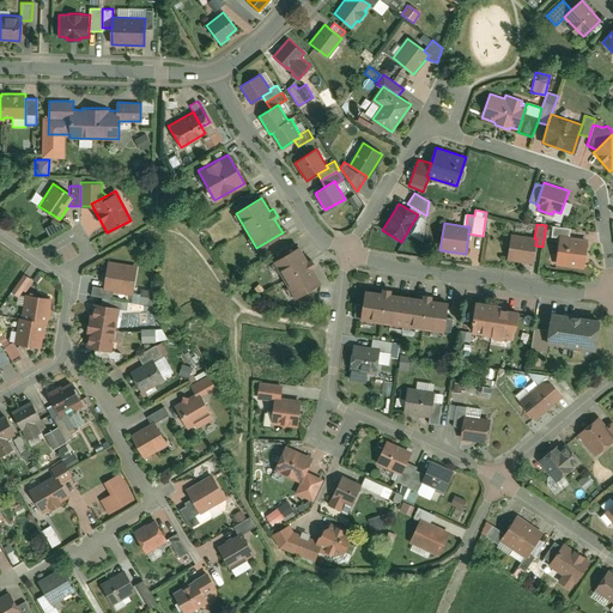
[(560,236),(568,237),(569,229),(552,226),(551,237),(560,238),(560,236)]
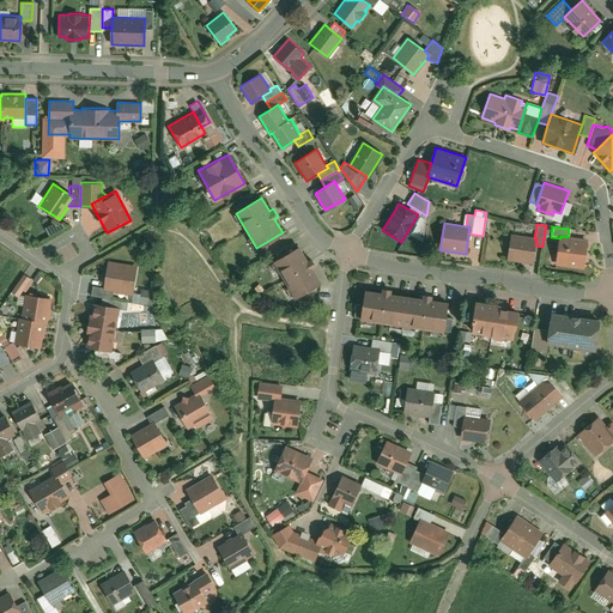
[(513,235),(509,258),(532,262),(535,246),(536,238),(534,238),(513,235)]
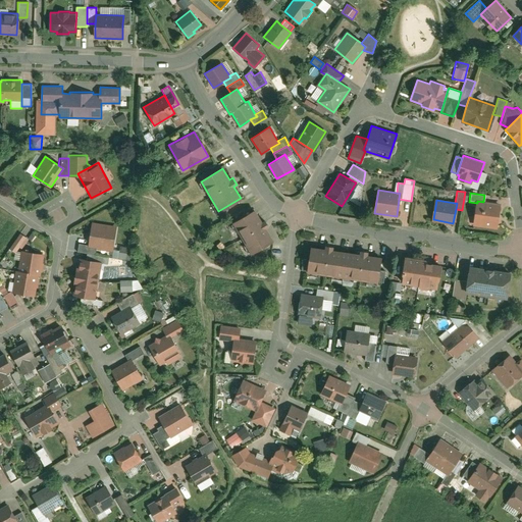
[(477,203),(474,224),(497,227),(500,204),(483,202),(477,201),(477,203)]
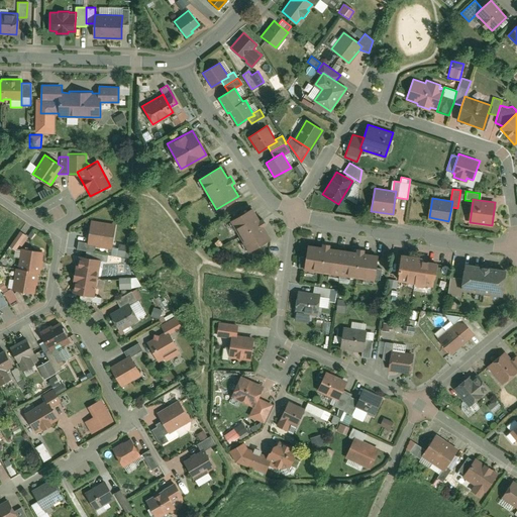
[(253,208),(230,220),(247,251),(271,238),(264,226),(266,224),(263,217),(260,219),(253,208)]
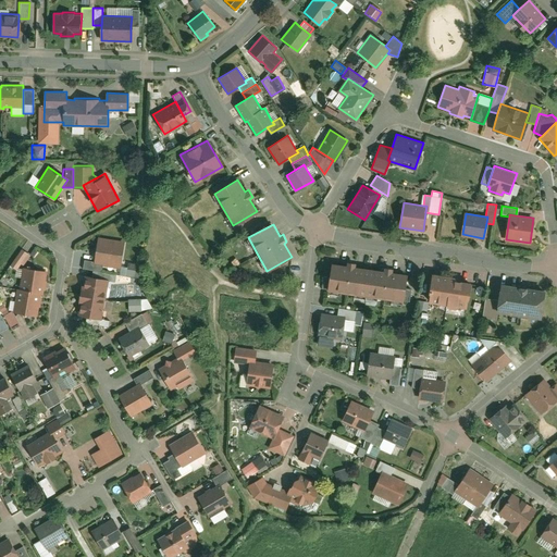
[(94,261),(94,262),(102,263),(119,267),(123,243),(99,237),(94,261)]
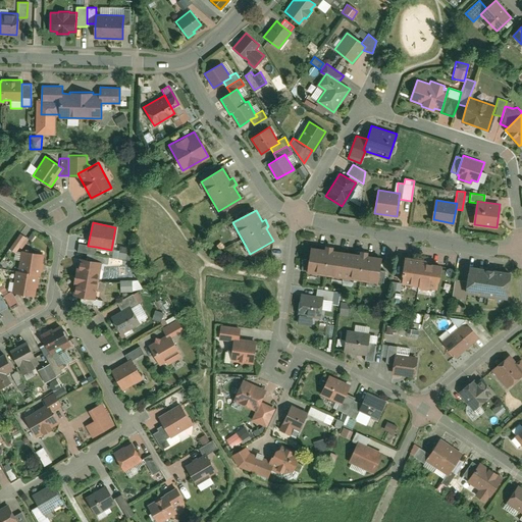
[(19,233),(10,249),(15,252),(19,247),(21,248),(28,239),(19,233)]
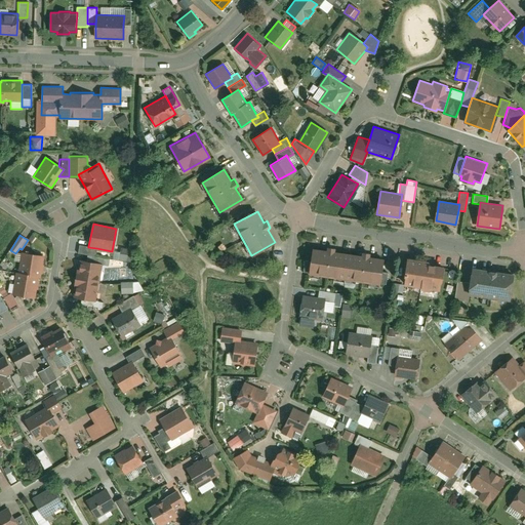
[(95,256),(96,248),(88,247),(88,246),(79,244),(78,253),(95,256)]
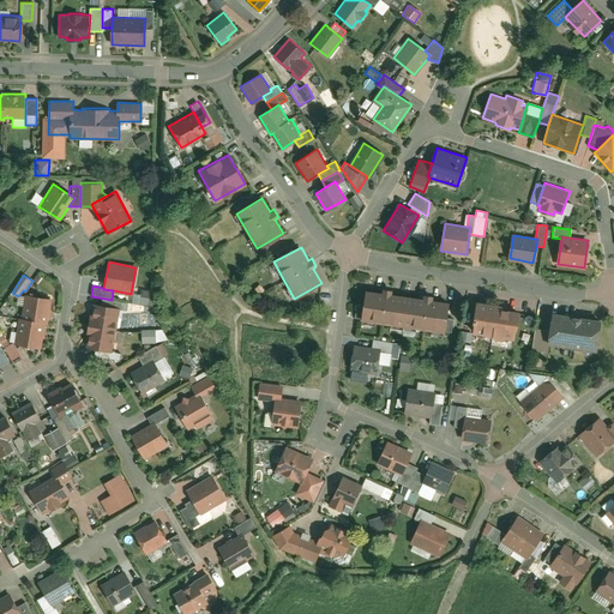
[(367,290),(362,319),(445,331),(449,302),(433,300),(433,296),(423,294),(422,298),(392,294),(393,290),(383,289),(381,293),(367,290)]
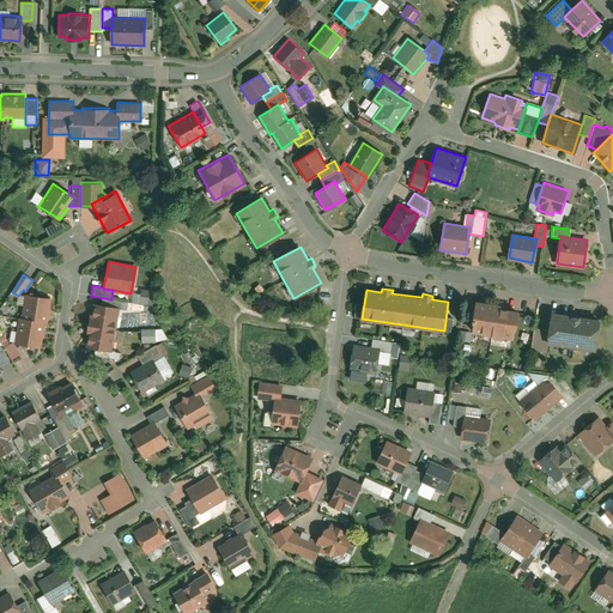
[(18,317),(14,344),(41,349),(44,323),(47,323),(50,299),(24,295),(20,319),(18,317)]
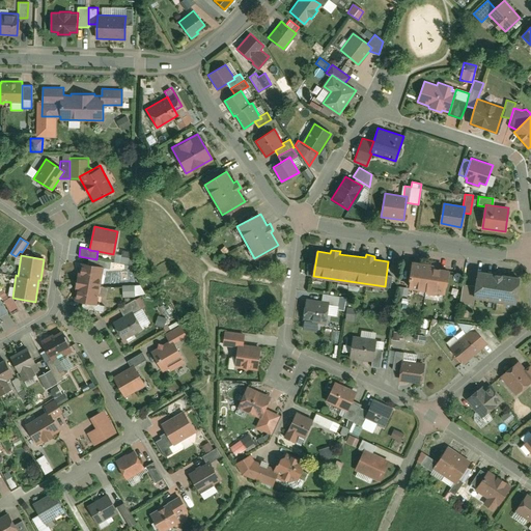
[(96,259),(95,266),(104,268),(109,269),(110,261),(96,259)]
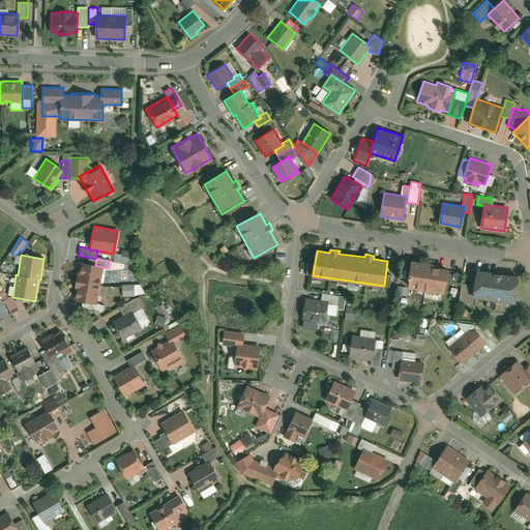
[(436,264),(411,260),(407,287),(443,293),(445,285),(447,283),(449,268),(435,266),(436,264)]
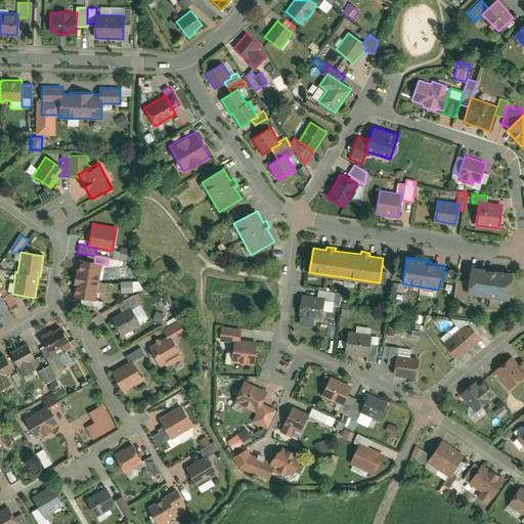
[(80,260),(73,297),(81,298),(95,301),(102,264),(94,262),(80,260)]
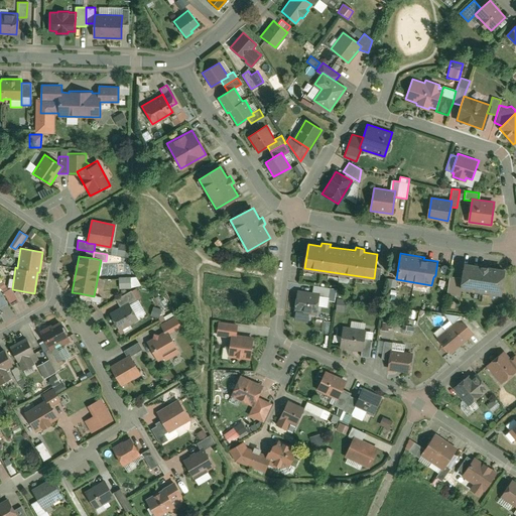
[(506,269),(465,262),(463,277),(461,286),(502,293),(506,269)]
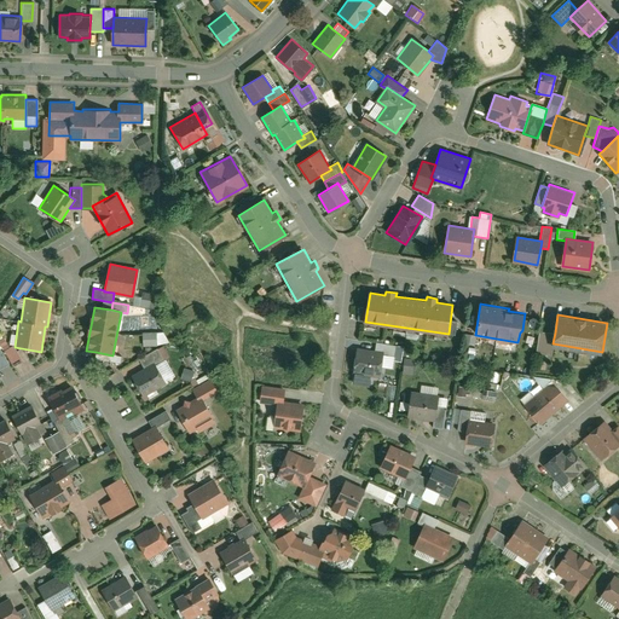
[(140,333),(142,346),(166,345),(165,331),(140,333)]
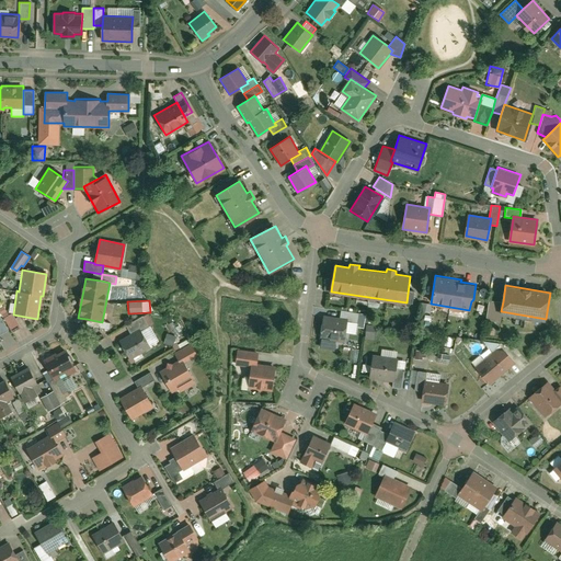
[(501,311),(503,301),(489,300),(485,321),(500,322),(501,311)]
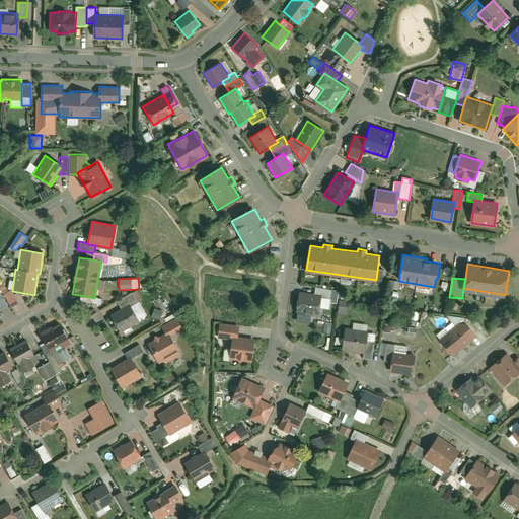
[(315,287),(314,294),(321,295),(330,296),(331,290),(315,287)]
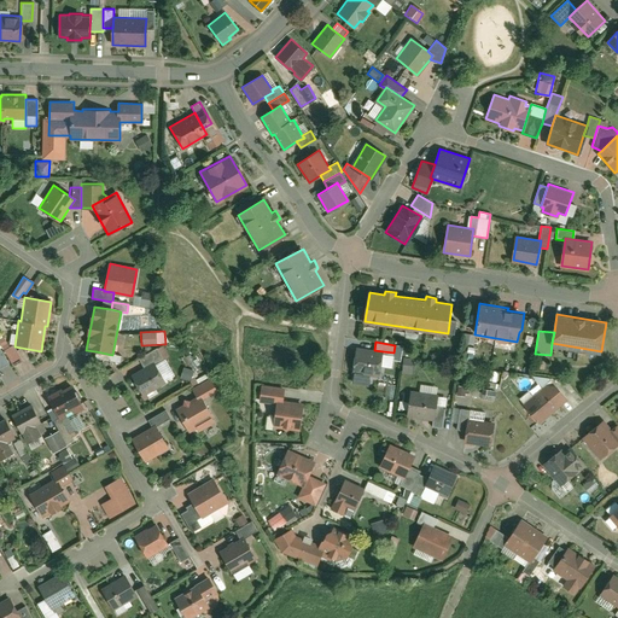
[(12,345),(1,351),(9,363),(10,367),(21,361),(12,345)]
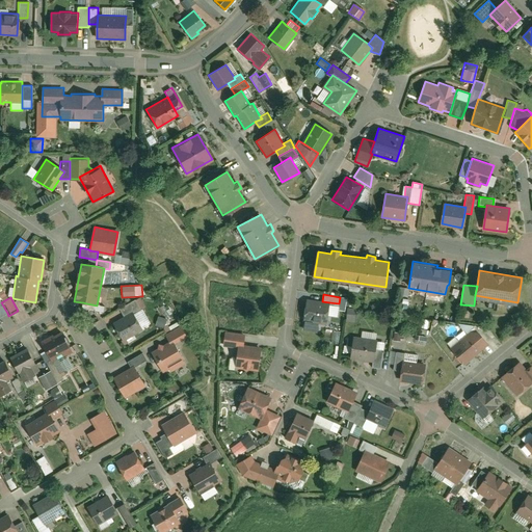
[(306,319),(303,329),(316,331),(318,321),(326,322),(329,302),(322,301),(306,298),(302,319),(306,319)]
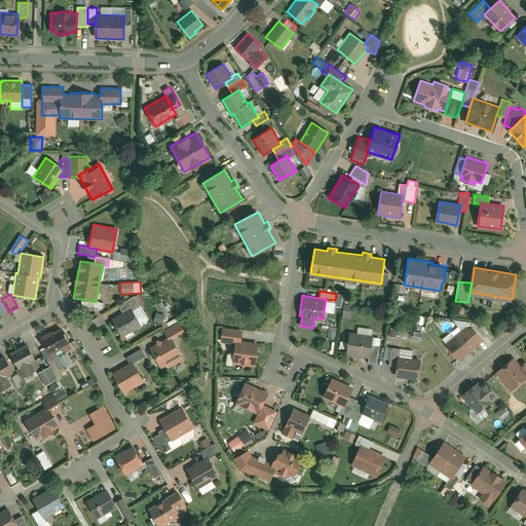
[(118,304),(123,313),(132,309),(139,306),(134,296),(118,304)]
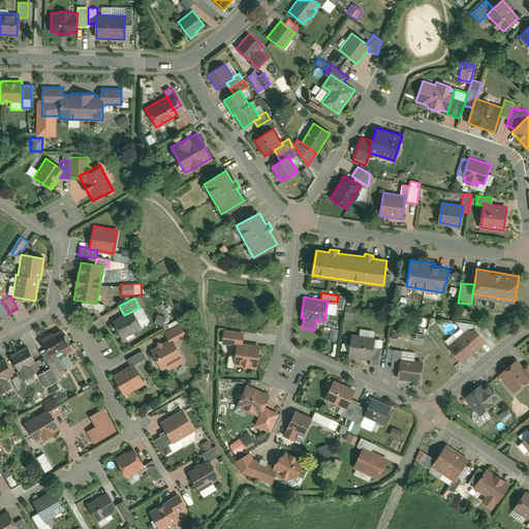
[(96,304),(82,301),(81,307),(102,311),(103,305),(96,304)]
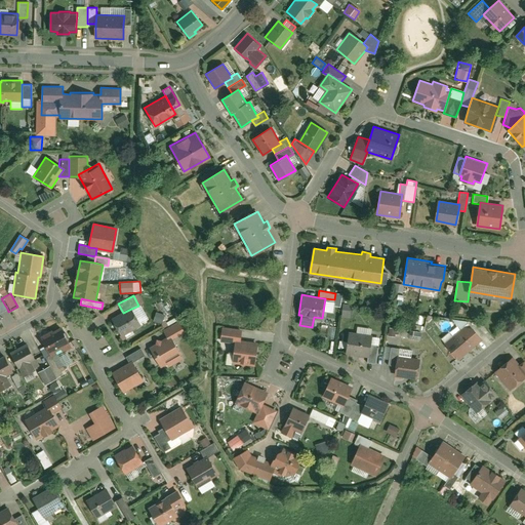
[(349,318),(351,306),(341,304),(339,316),(349,318)]
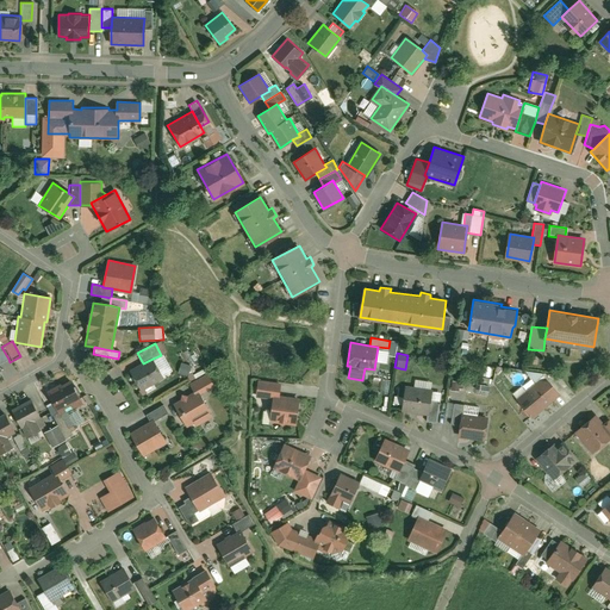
[(143,363),(131,371),(141,390),(163,378),(153,359),(143,363)]
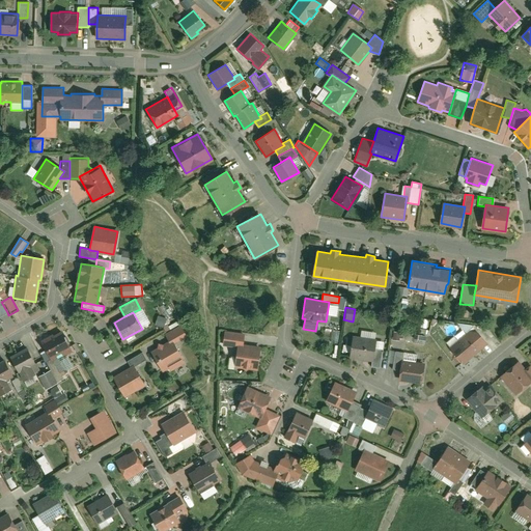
[(482,326),(476,331),(482,337),(483,339),(490,334),(482,326)]
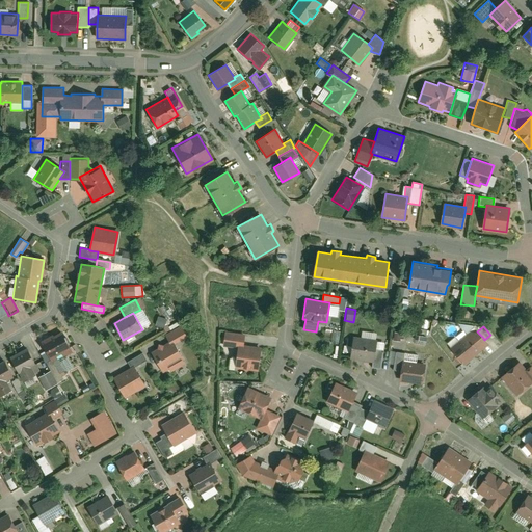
[(164,336),(168,342),(173,340),(175,343),(186,337),(181,327),(164,336)]
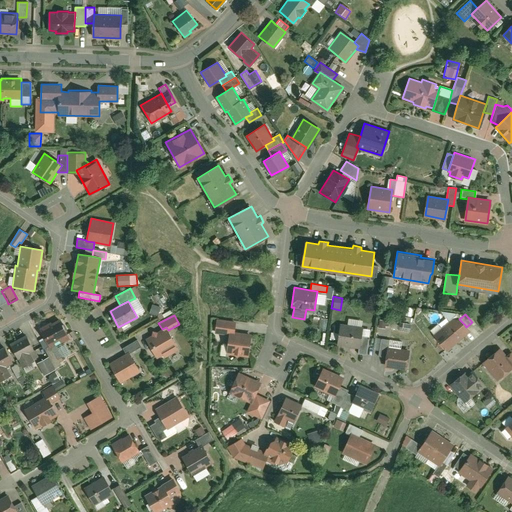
[(450,322),(458,331),(465,325),(459,319),(456,315),(449,320),(450,322)]
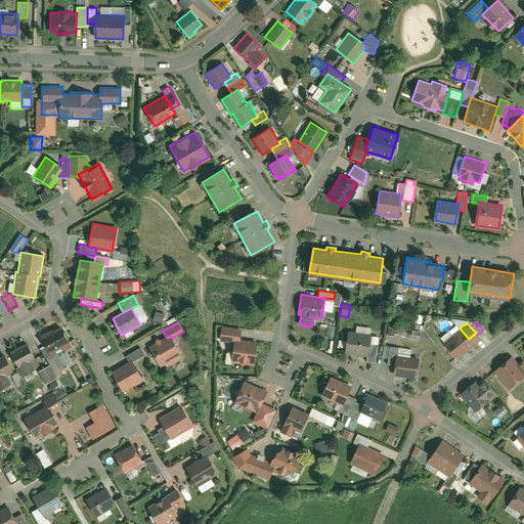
[(61,325),(41,337),(51,356),(72,345),(61,325)]
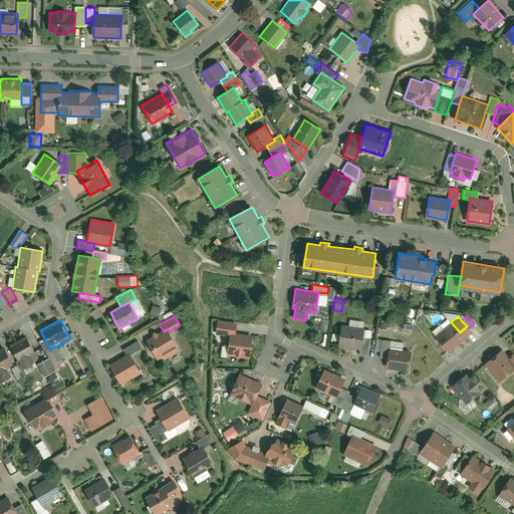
[(231,333),(235,334),(237,323),(218,320),(216,333),(230,335),(231,333)]
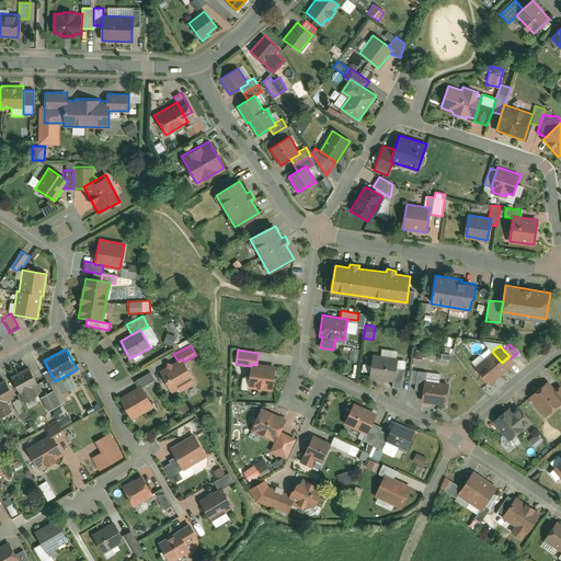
[(493,353),(476,367),(489,384),(506,369),(502,363),(493,353)]
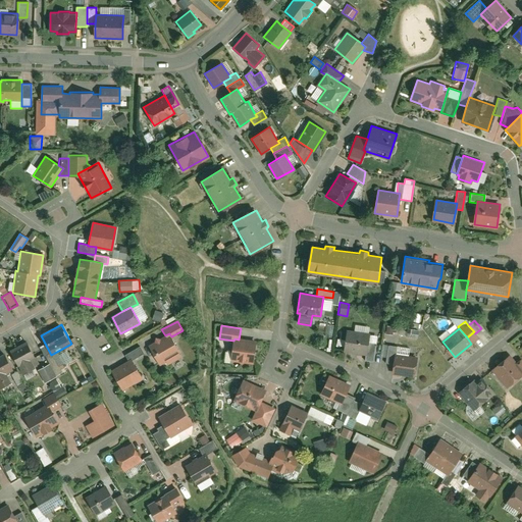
[(409,335),(416,338),(418,331),(412,329),(409,335)]
